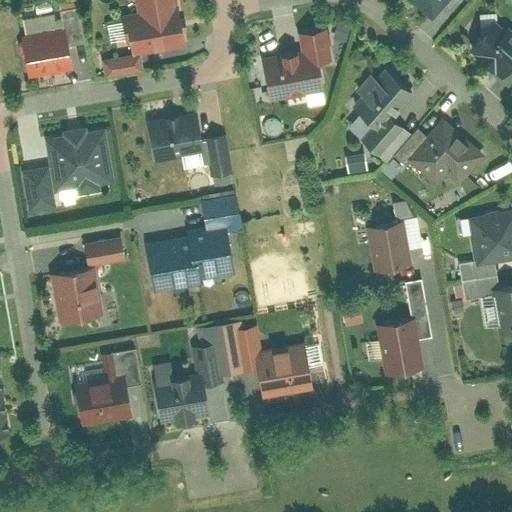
[(138,0),(141,18),(124,20),(128,50),(187,42),(183,13),(174,14),(172,0),(138,0)]
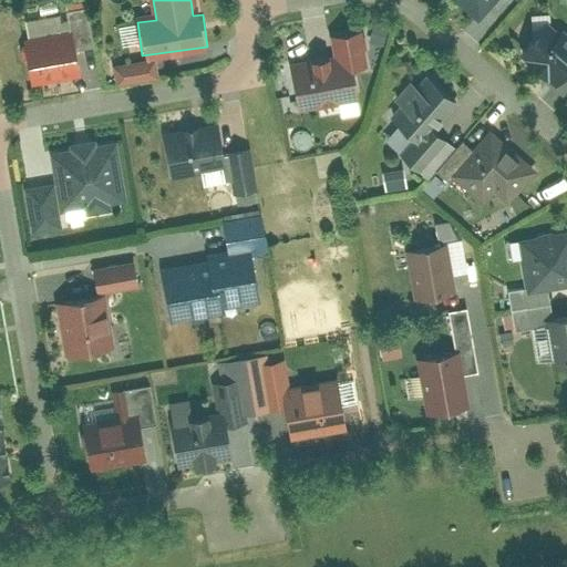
[(446,0),(473,23),(493,0),(446,0)]
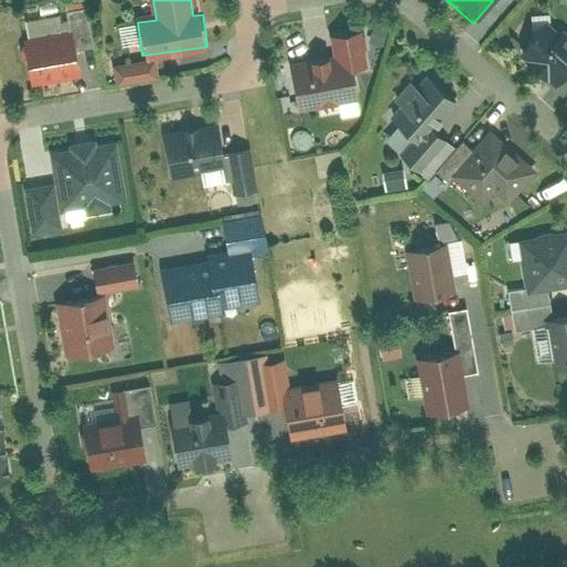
[(566,42),(547,23),(522,50),(557,84),(566,73),(566,42)]
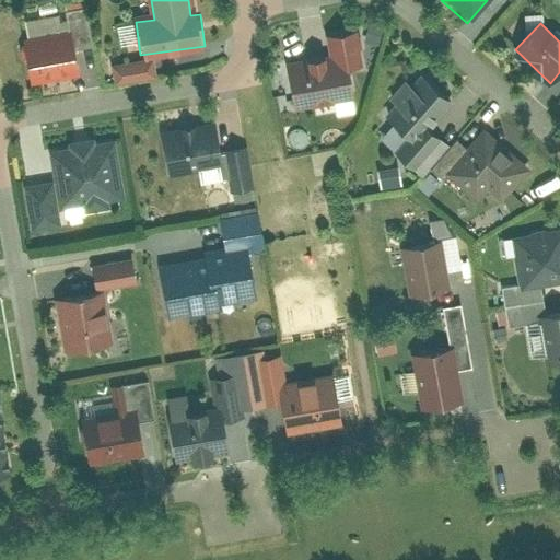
[(322,48),(282,54),(290,112),(362,103),(358,70),(364,68),(359,31),(321,35),(322,48)]
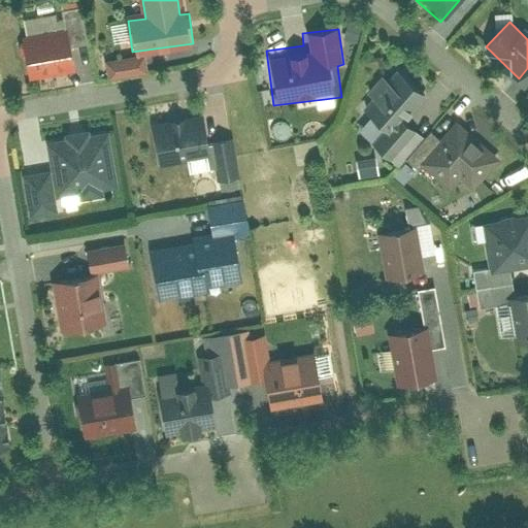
[(68,39),(30,43),(33,78),(72,74),(68,39)]
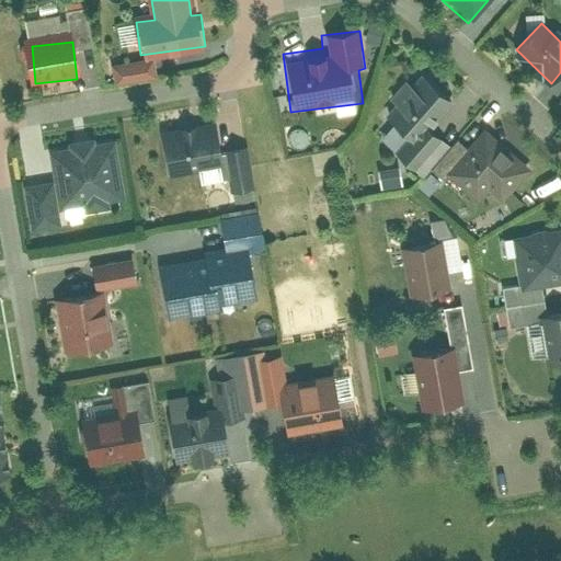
[(151,61),(115,66),(116,78),(152,73),(151,61)]
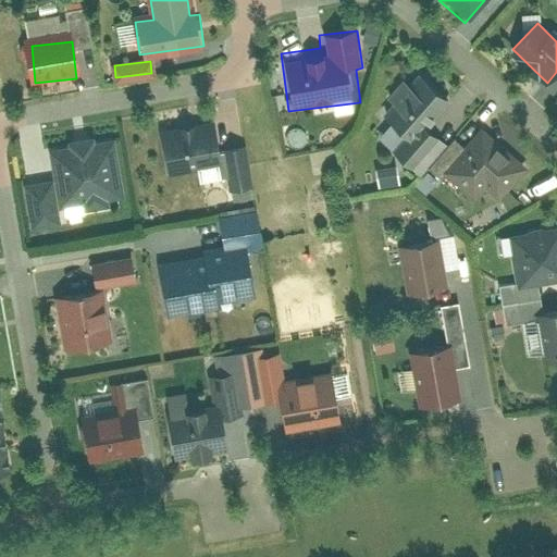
[(444,101),(411,74),(379,113),(407,137),(391,157),(412,175),(445,137),(426,122),(444,101)]
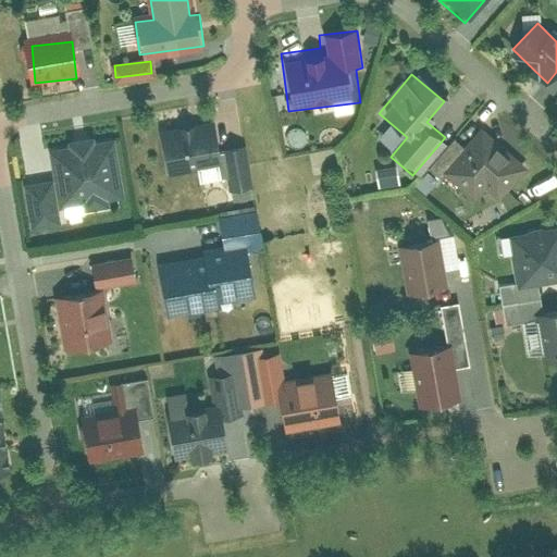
[(217,125),(160,136),(168,175),(195,171),(224,164),(231,198),(249,195),(239,144),(221,147),(217,125)]
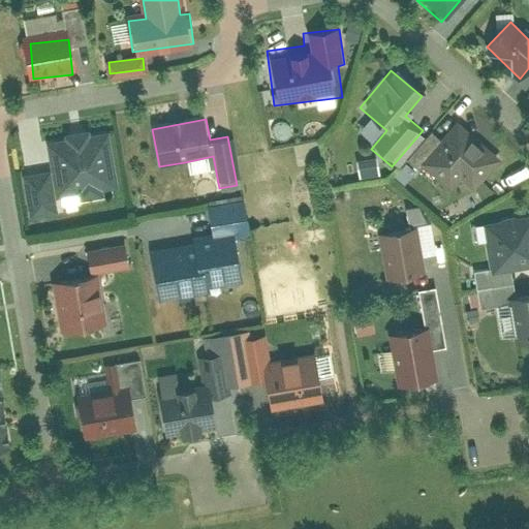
[(457,125),(423,166),(452,189),(460,179),(470,187),(495,155),(457,125)]
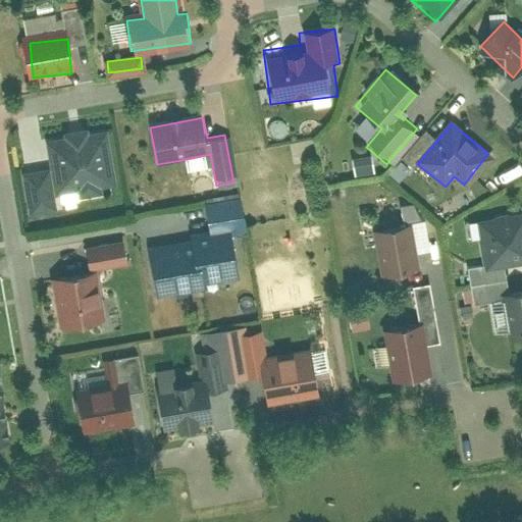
[(51,168),(25,172),(32,216),(57,213),(54,194),(118,185),(110,129),(47,139),(51,168)]
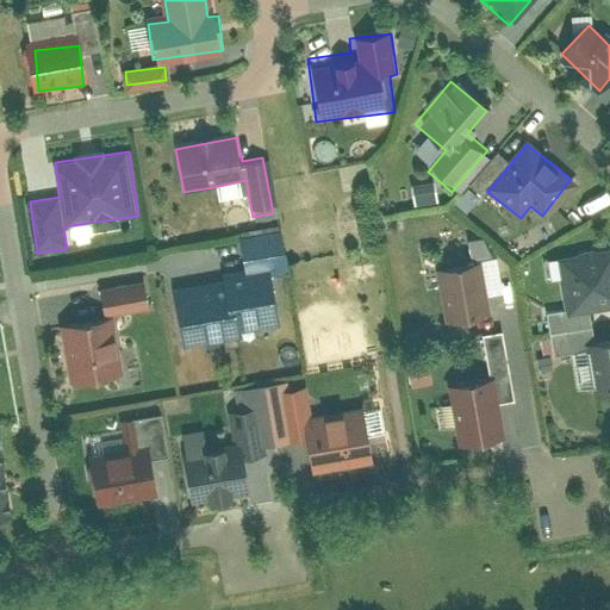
[(226,291),(169,297),(176,352),(244,343),(242,328),(271,324),(263,269),(290,267),(285,230),(243,235),(248,269),(224,272),(226,291)]
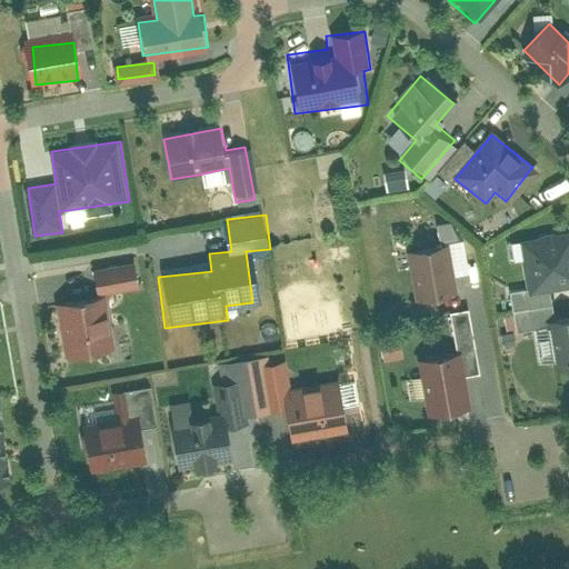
[(568,289),(568,226),(519,231),(526,286),(508,288),(512,332),(550,328),(555,368),(568,366),(568,312),(551,315),(549,292),(568,289)]
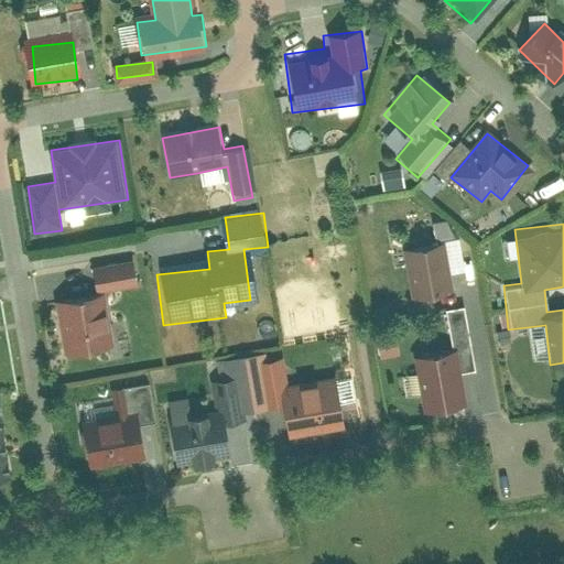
[(458,242),(404,250),(411,299),(448,293),(445,274),(462,271),(458,242)]
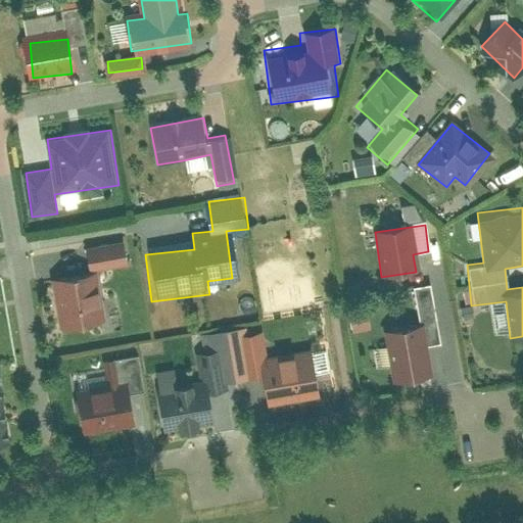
[(88,277),(57,282),(64,327),(103,321),(96,272),(133,267),(129,241),(84,248),(88,277)]
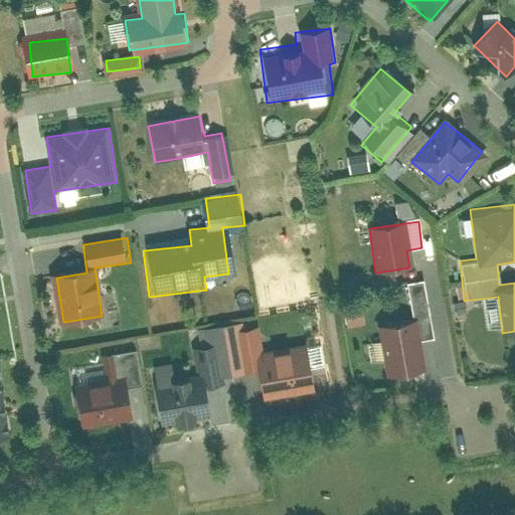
[(360,310),(344,313),(347,328),(363,325),(360,310)]
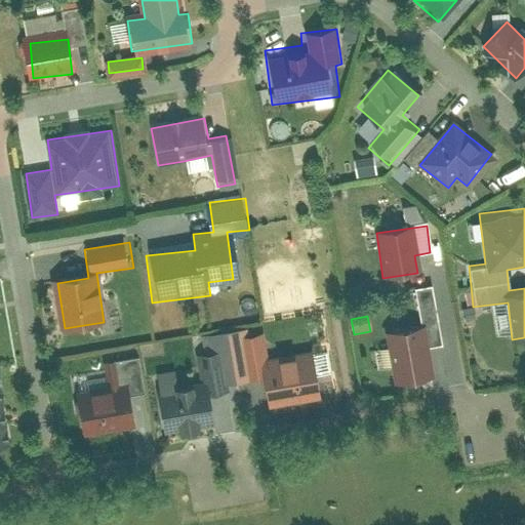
[(238,385),(261,380),(267,410),(320,401),(312,353),(266,361),(260,328),(231,331),(238,385)]
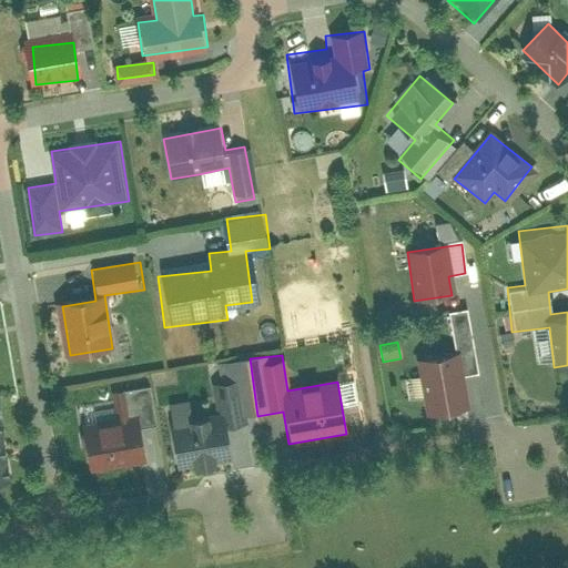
[(454,356),(421,363),(430,416),(465,409),(454,356)]
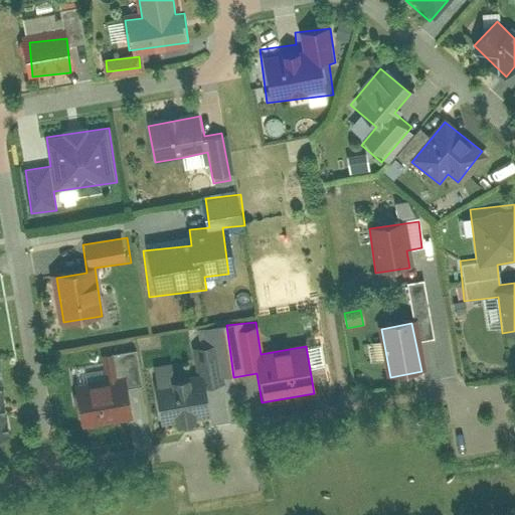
[(195,369),(158,374),(165,423),(217,416),(213,385),(221,383),(220,379),(233,377),(226,325),(209,328),(212,347),(192,350),(195,369)]
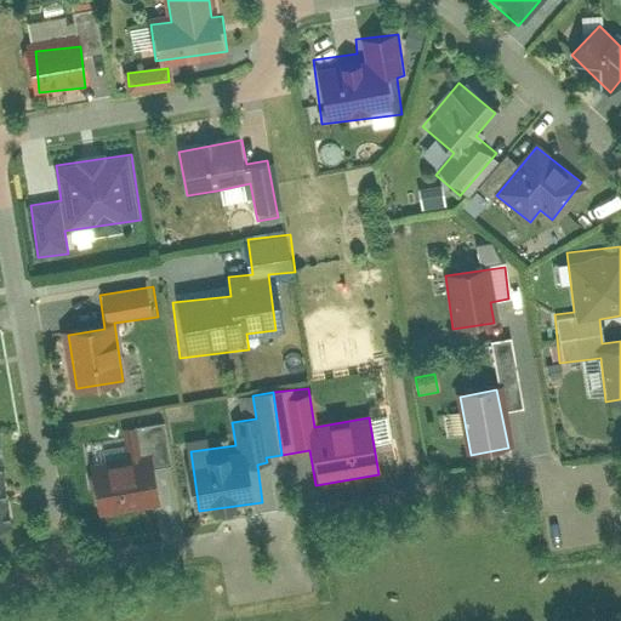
[(136,460),(92,468),(101,516),(161,506),(153,459),(175,455),(170,426),(131,432),(136,460)]
